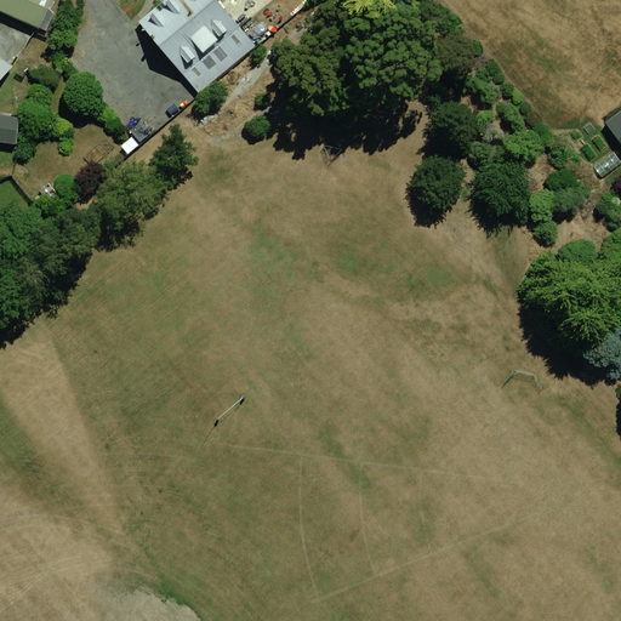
[(0,0),(0,10),(40,26),(50,0),(0,0)]
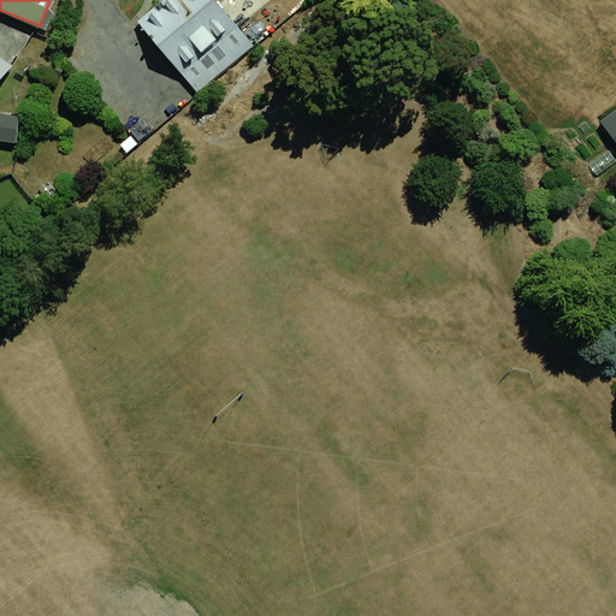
[(229,0),(163,0),(137,22),(181,71),(246,19),(229,0)]
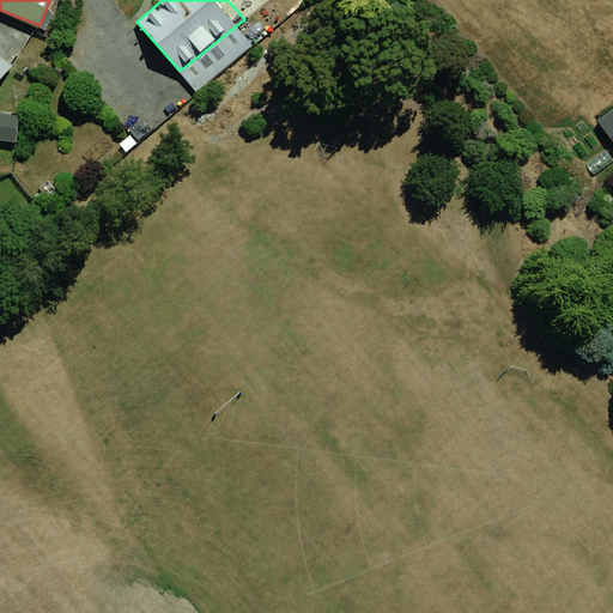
[(0,47),(0,74),(13,58),(0,47)]
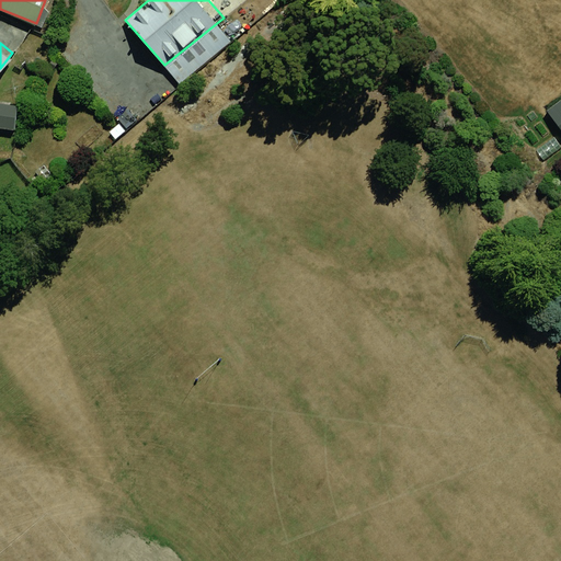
[(560,96),(542,110),(560,133),(560,96)]
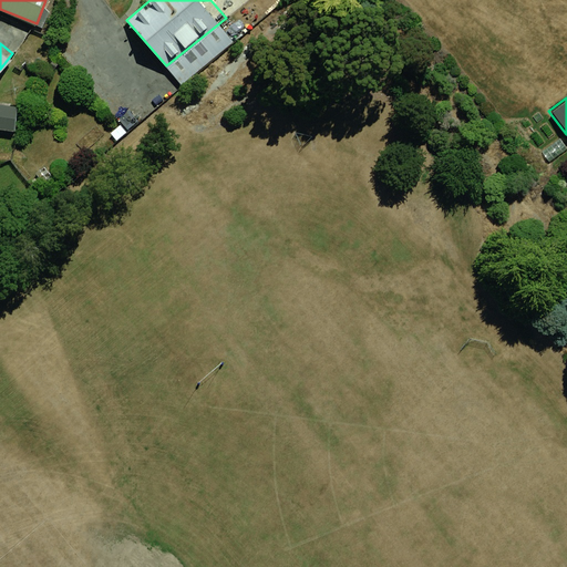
[(18,105),(0,103),(0,129),(16,131),(18,105)]
